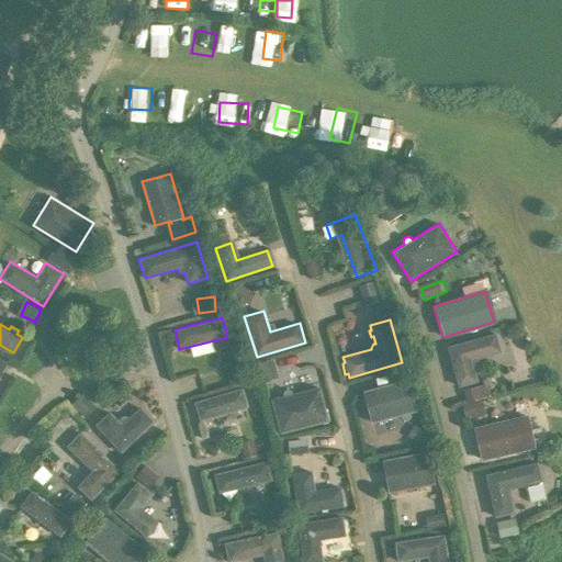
[(457,386),(474,381),(468,361),(498,352),(493,335),(446,348),(457,386)]
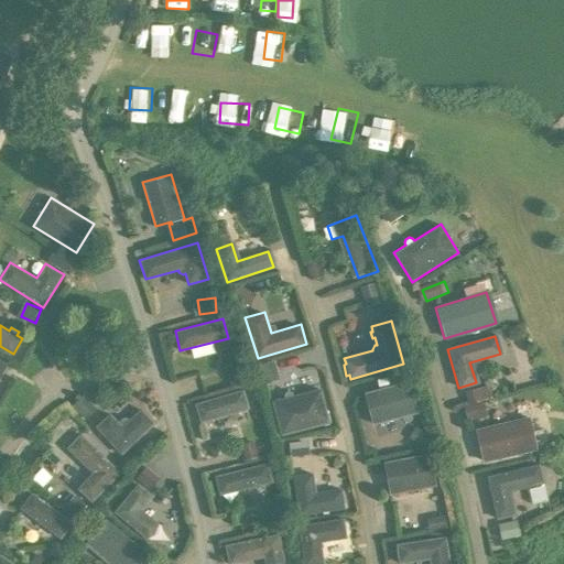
[(419,413),(410,380),(365,391),(373,424),(402,416),(403,420),(405,422),(412,420),(413,418),(412,414),(419,413)]
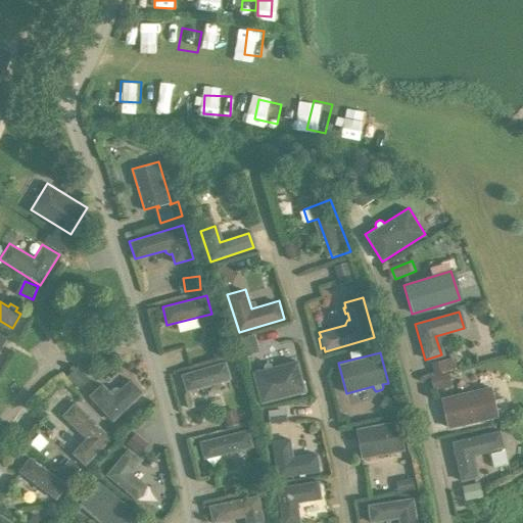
[(454,357),(434,360),(438,387),(458,384),(454,357)]
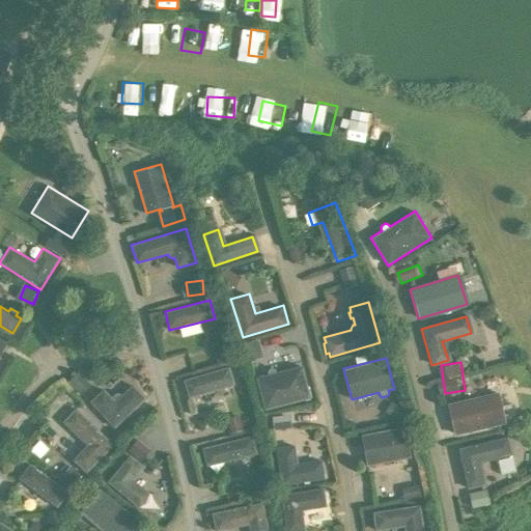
[(310,397),(302,365),(256,376),(264,410),(310,397)]
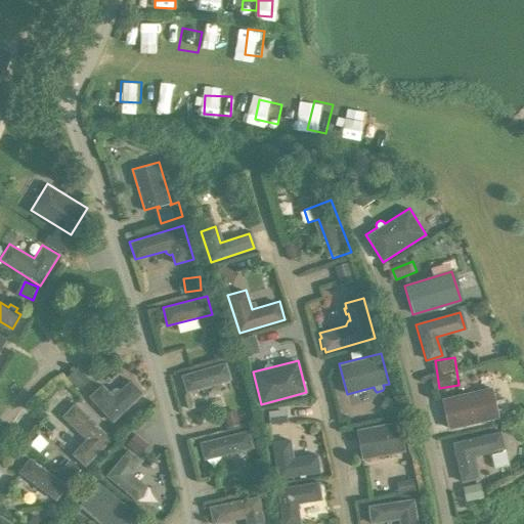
[(221,383),(230,380),(225,361),(181,375),(186,393),(214,385),(215,388),(217,389),(221,388),(222,386),(221,383)]
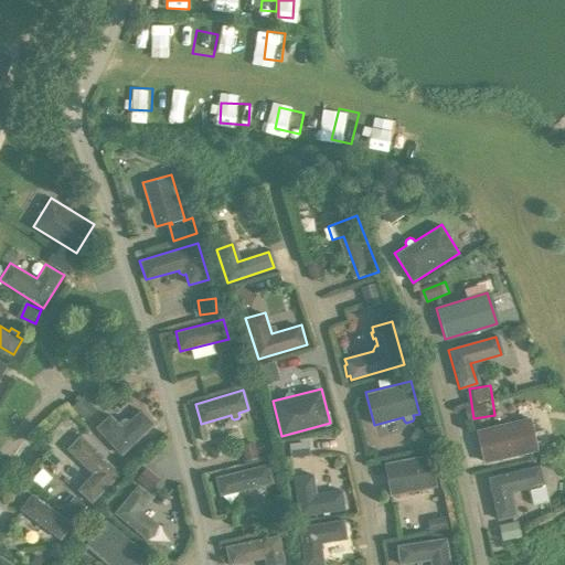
[(156,424),(141,408),(130,419),(128,418),(124,418),(119,422),(110,413),(95,427),(121,456),(156,424)]
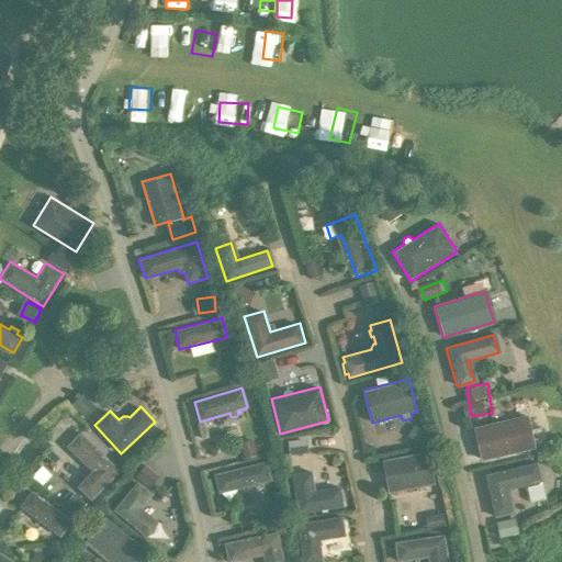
[(480,459),(531,447),(525,416),(473,428),(480,459)]
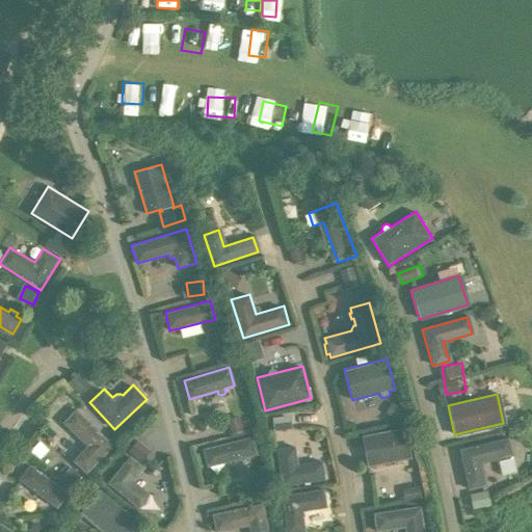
[(111,446),(74,411),(62,424),(86,447),(73,462),(85,474),(111,446)]
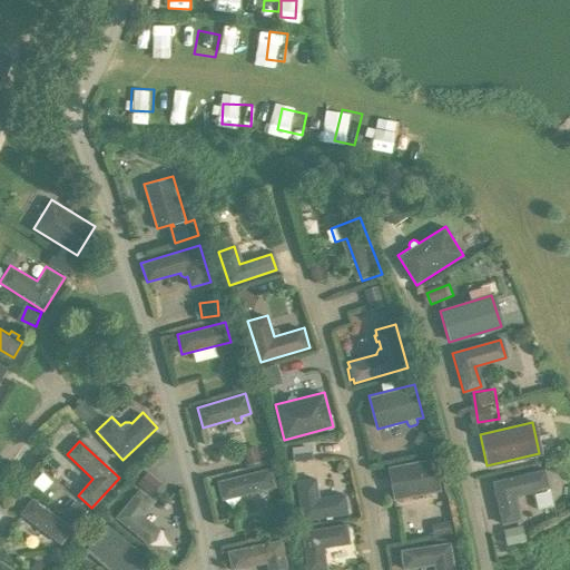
[(315,446),(297,449),(301,477),(318,474),(315,446)]
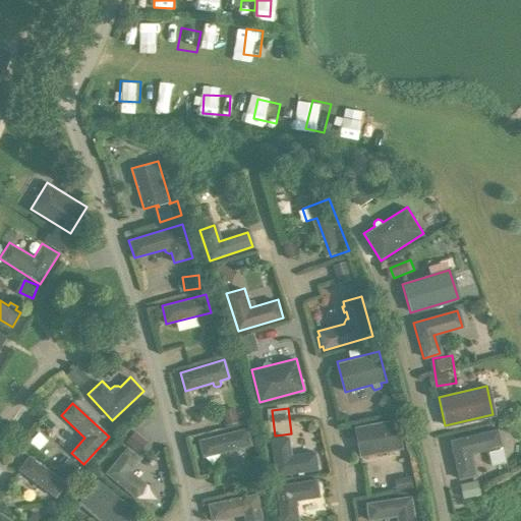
[(360,457),(403,449),(397,418),(354,426),(360,457)]
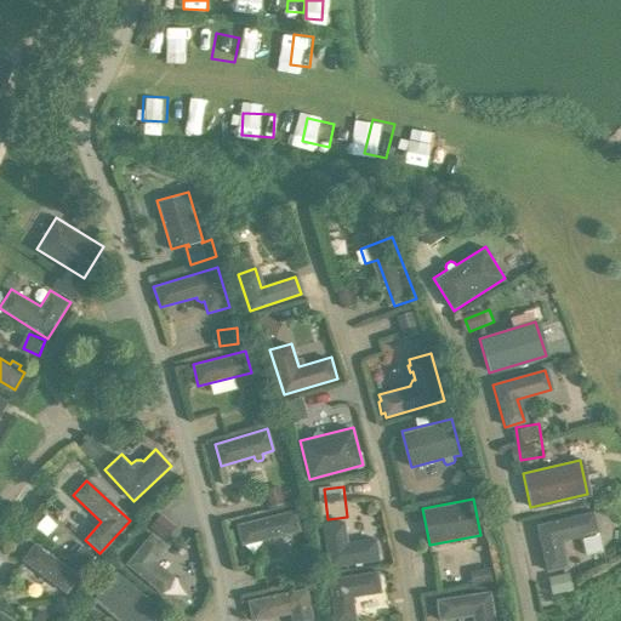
[(295,510),(238,523),(243,545),(300,531),(295,510)]
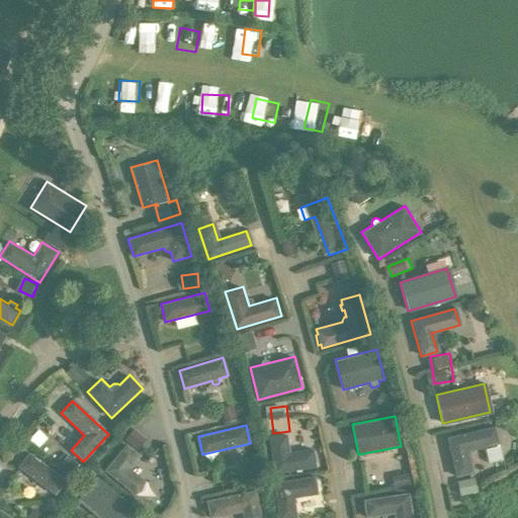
[(476,472),(469,450),(501,443),(497,425),(447,437),(456,478),(476,472)]
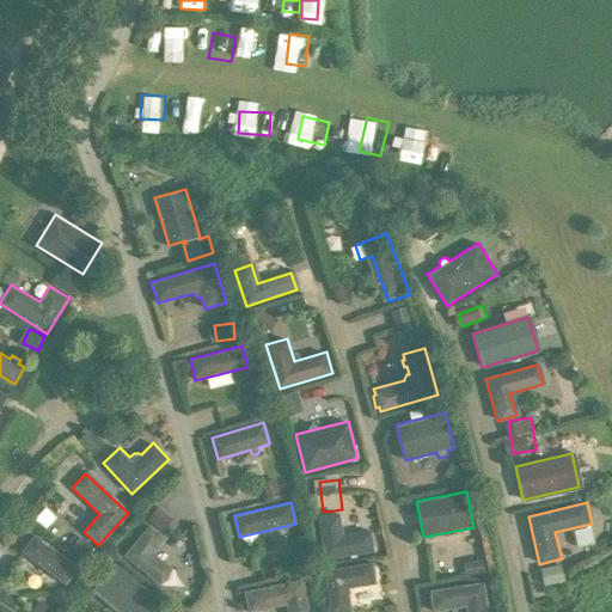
[(324,558),(374,551),(371,530),(343,533),(341,512),(318,515),(324,558)]
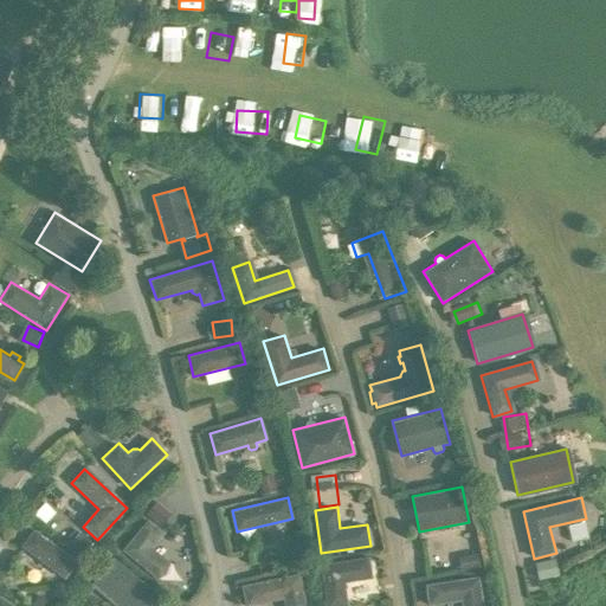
[(149,549),(161,534),(147,522),(123,552),(159,581),(172,567),(149,549)]
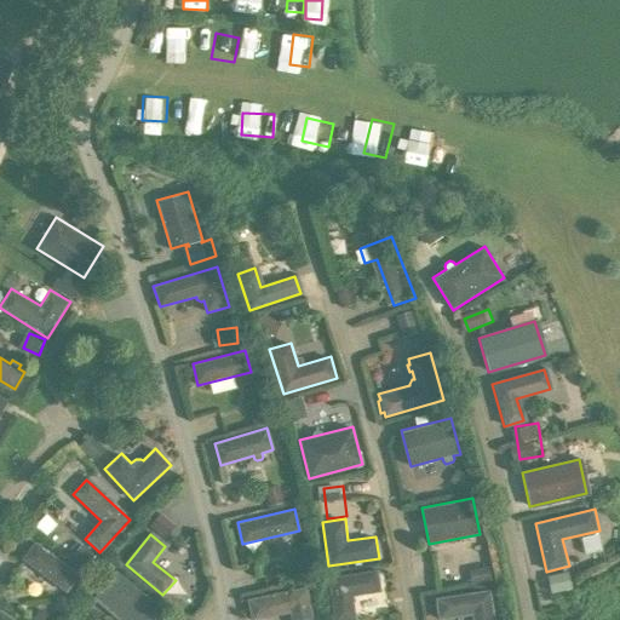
[(65,591),(80,573),(35,539),(22,556),(65,591)]
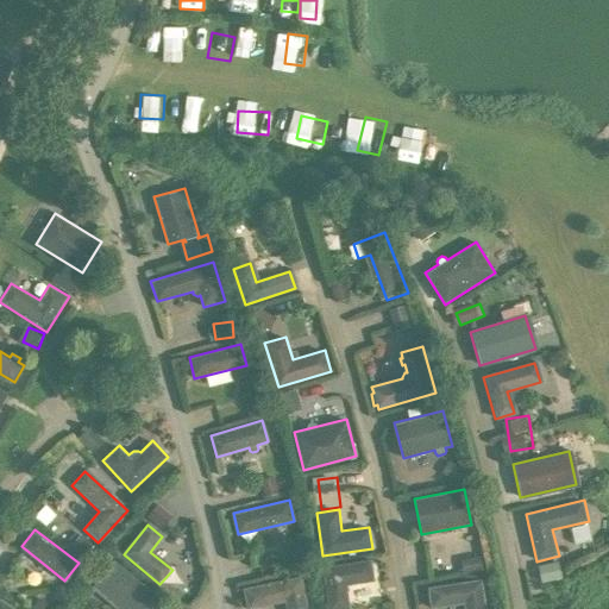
[(450,557),(451,572),(485,569),(484,553),(450,557)]
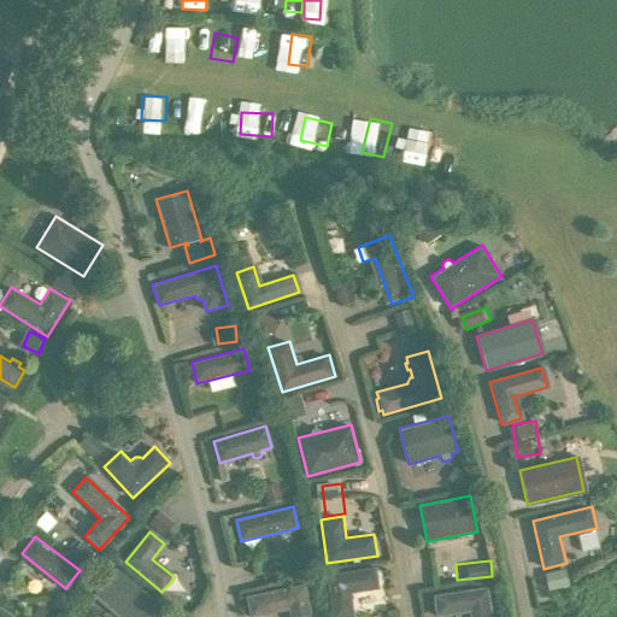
[(331,616),(350,616),(356,616),(352,592),(380,588),(376,566),(325,574),(331,616)]
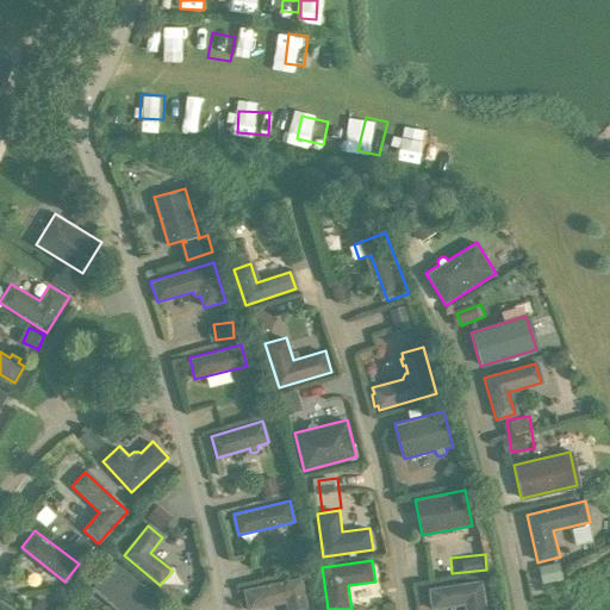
[(547,582),(567,579),(565,560),(545,562),(547,582)]
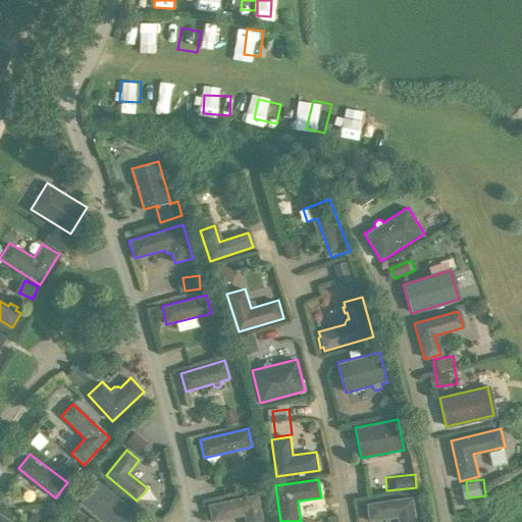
[(123,521),(135,509),(98,480),(79,505),(99,521),(123,521)]
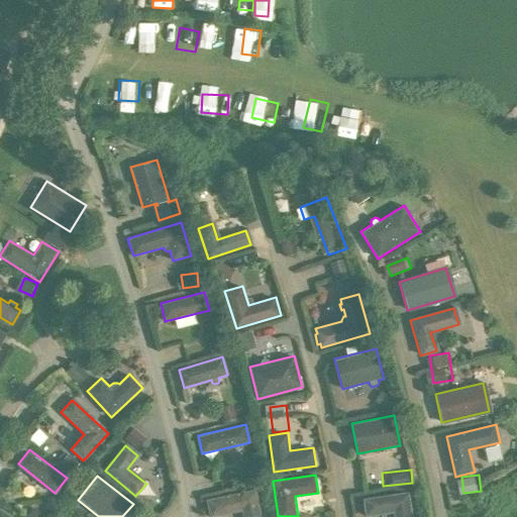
[(262,516),(256,489),(206,499),(209,516),(212,516),(241,511),(242,516),(262,516)]
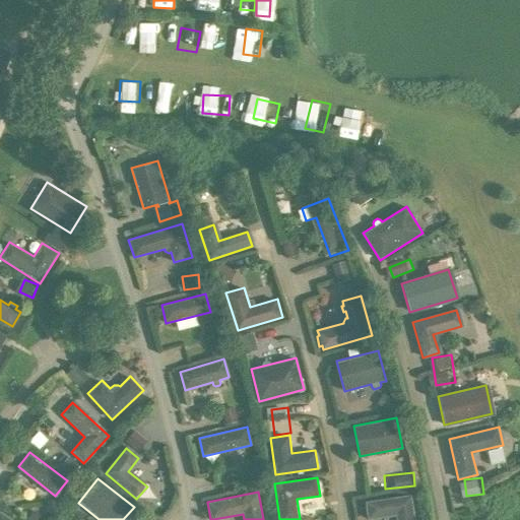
[(396,519),(415,519),(412,494),(365,501),(368,519),(396,515),(396,519)]
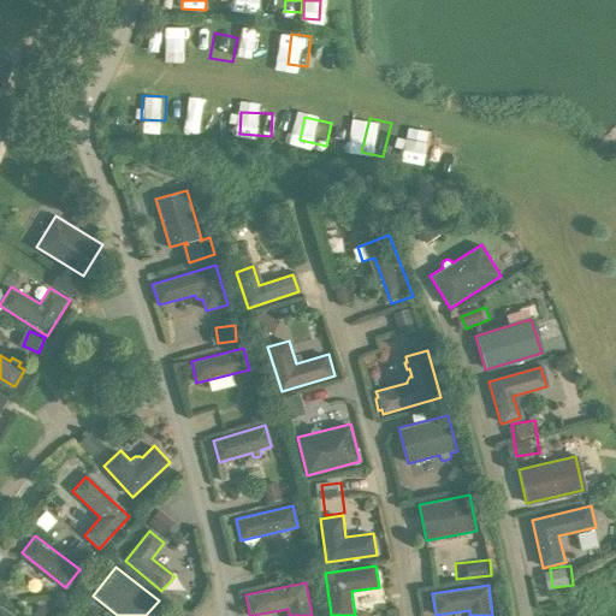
[(61,615),(45,603),(35,615),(61,615)]
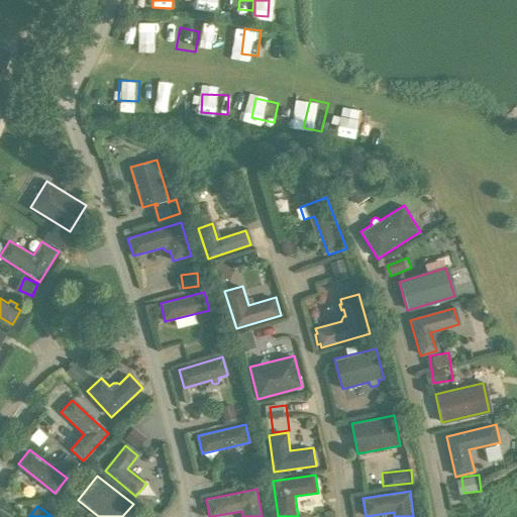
[(13,516),(1,508),(0,508),(0,516),(13,516)]
